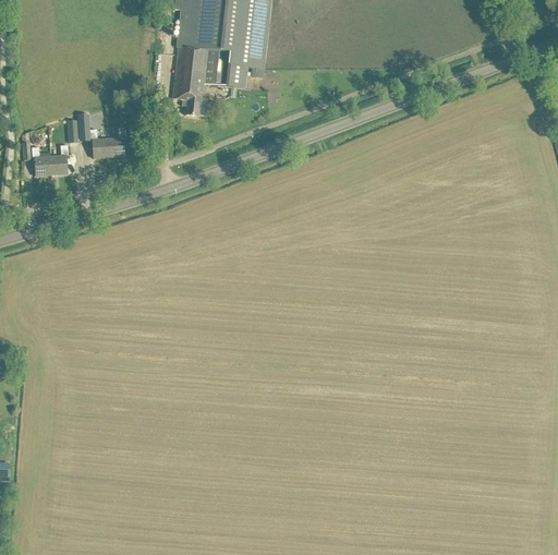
[(183,0),(179,47),(178,46),(172,98),(183,99),(182,106),(186,106),(185,113),(199,115),(205,115),(207,97),(204,97),(206,84),(243,87),(245,67),(262,68),(269,0),(183,0)]
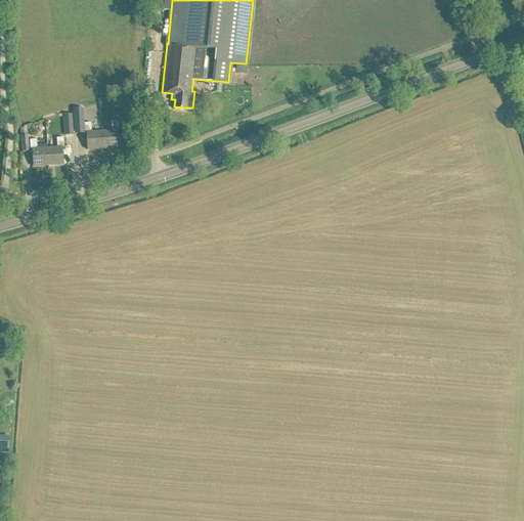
[(144,14),(145,27),(153,26),(151,13),(144,14)]
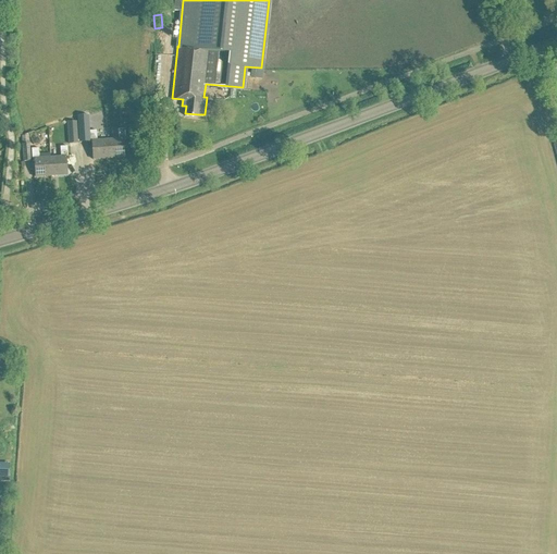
[(77,113),(78,130),(89,128),(88,113),(77,113)]
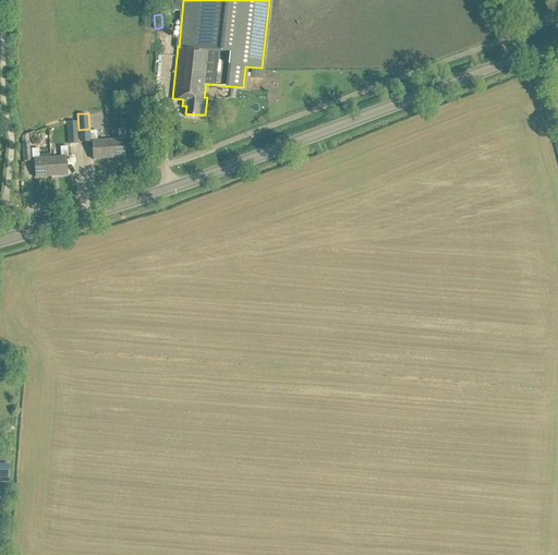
[(68,127),(69,143),(77,142),(76,127),(68,127)]
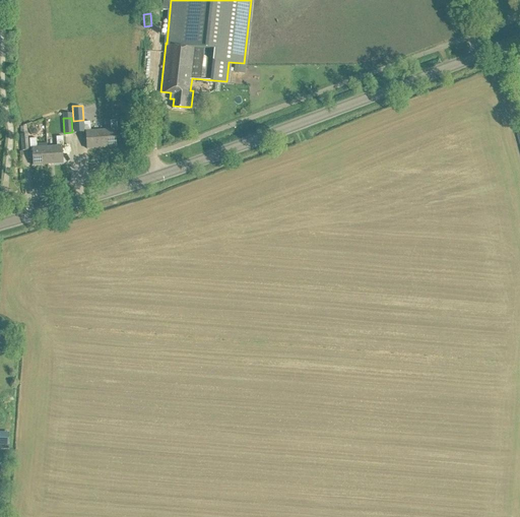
[(111,128),(101,128),(102,145),(117,144),(116,128),(117,128),(117,118),(110,119),(111,128)]
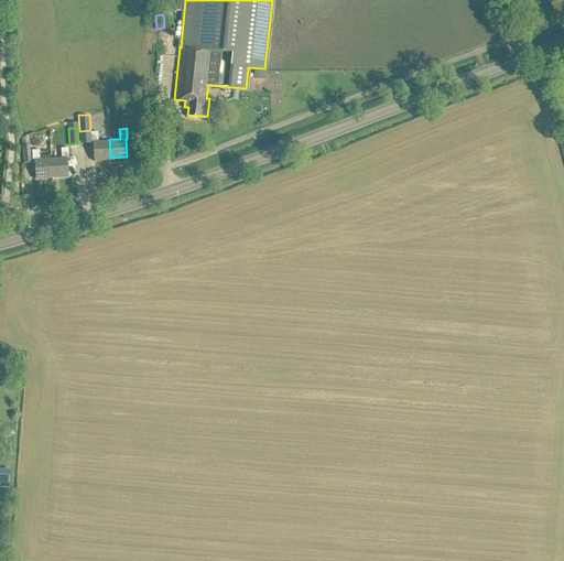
[(110,158),(109,139),(98,140),(97,130),(90,130),(91,141),(93,141),(95,159),(110,158)]
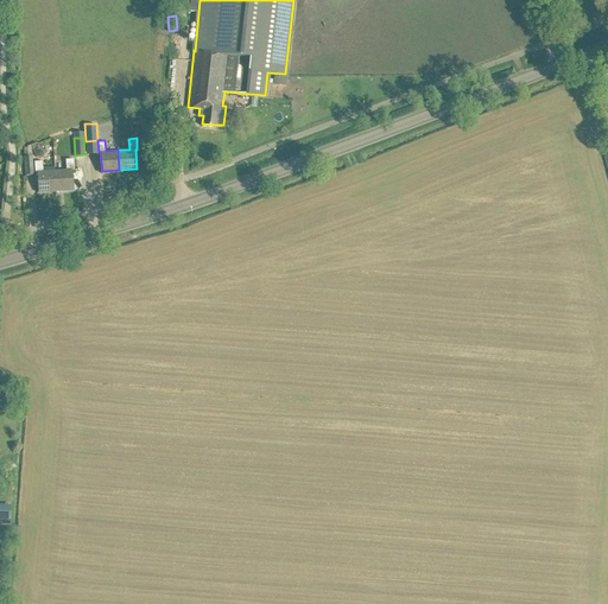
[(67,169),(55,170),(56,190),(74,189),(73,169),(74,169),(74,157),(65,158),(67,169)]
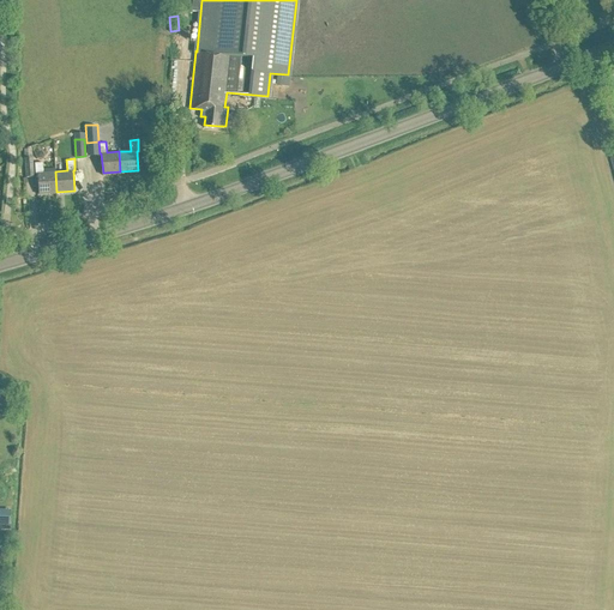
[(56,192),(55,171),(55,165),(43,167),(42,161),(35,162),(36,173),(37,173),(40,193),(56,192)]
